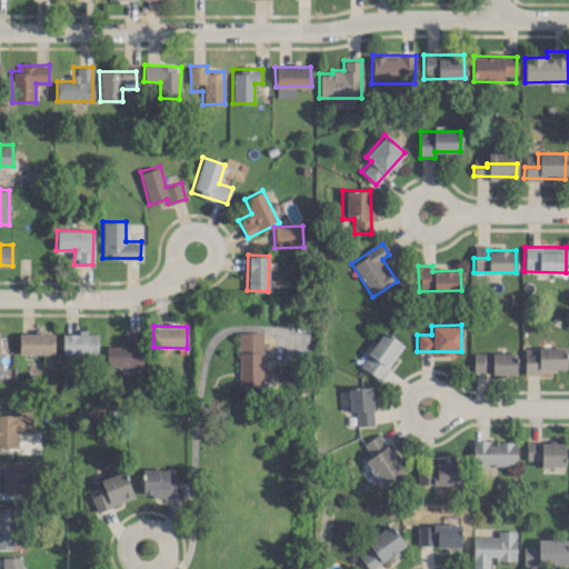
[(359,366),(379,380),(403,345),(383,330),(359,366)]
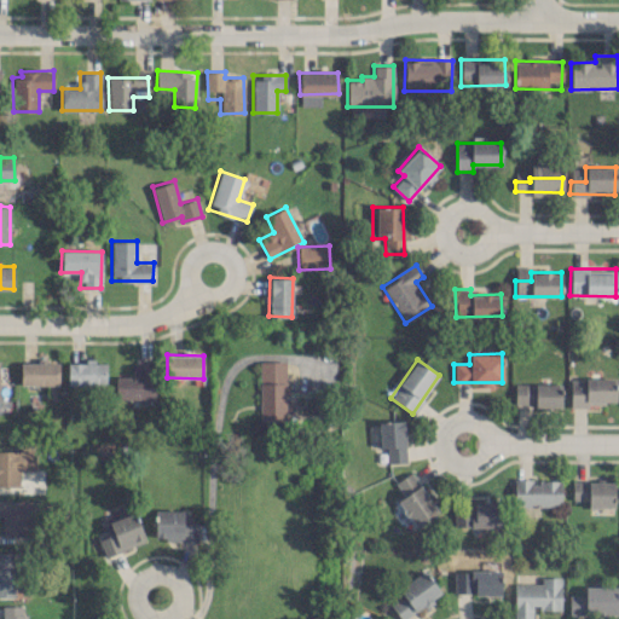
[(67,362),(68,385),(105,383),(105,360),(67,362)]
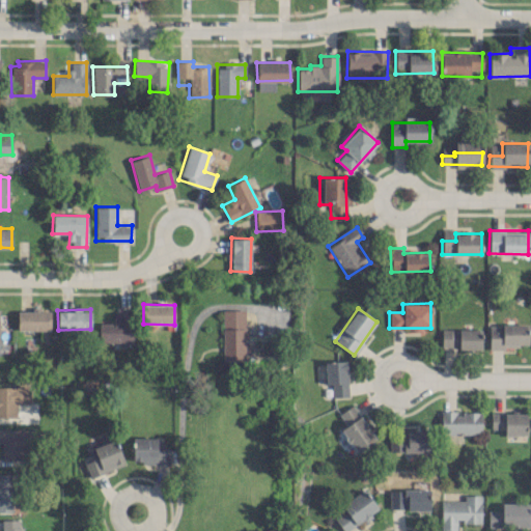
[(113,316),(113,323),(99,323),(98,345),(132,345),(132,309),(120,309),(120,316),(113,316)]
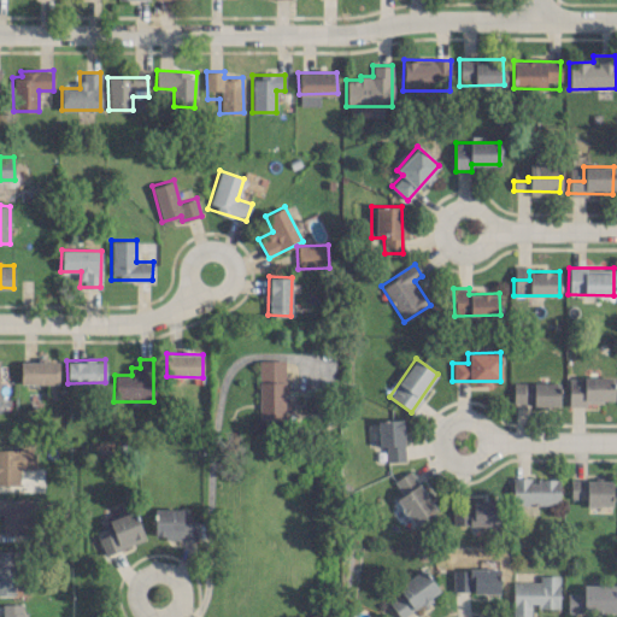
[(259,419),(286,418),(283,359),(258,360),(259,419)]
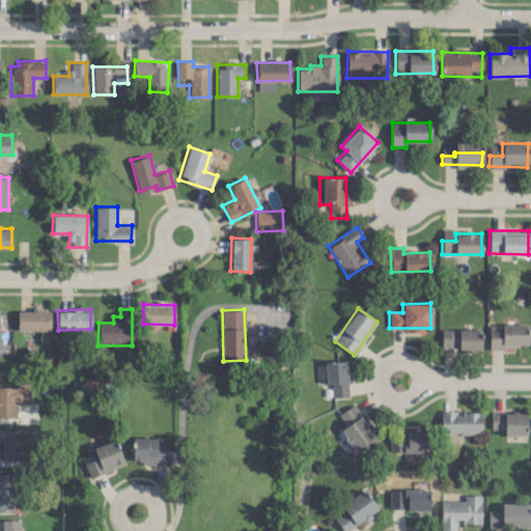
[(50,311),(17,310),(17,330),(50,330),(50,311)]
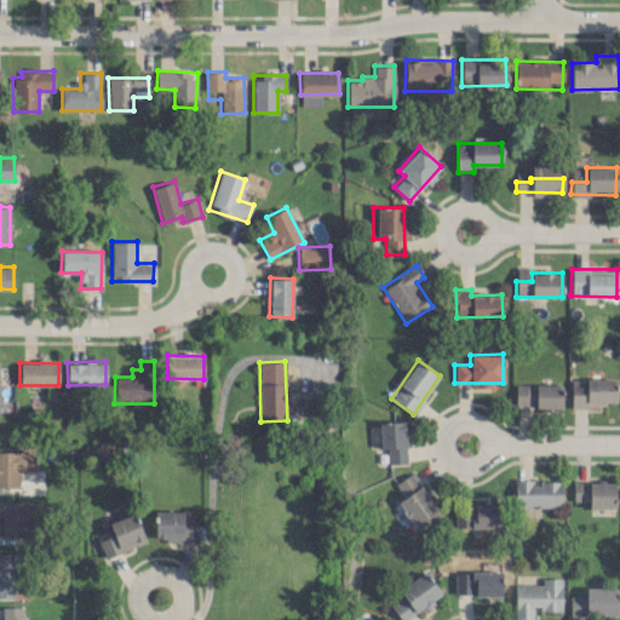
[(615,379),(578,379),(578,394),(570,394),(570,408),(589,408),(589,402),(615,402),(615,379)]
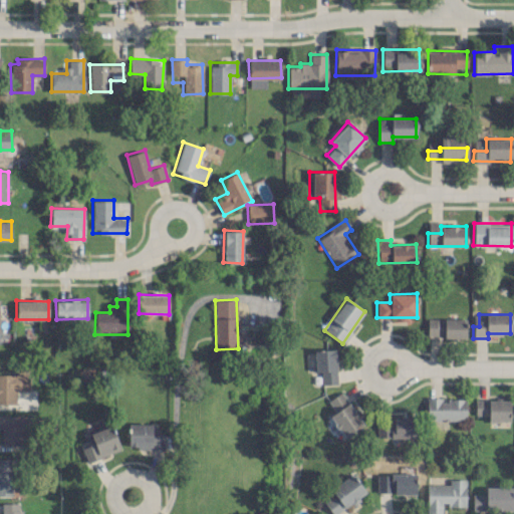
[(465,318),(427,319),(427,335),(443,335),(443,338),(465,338),(465,318)]
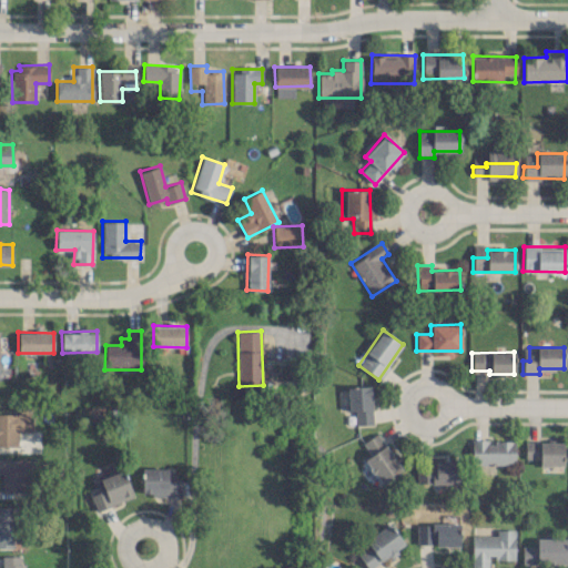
[(348,411),(355,411),(356,425),(373,424),(372,386),(347,386),(348,411)]
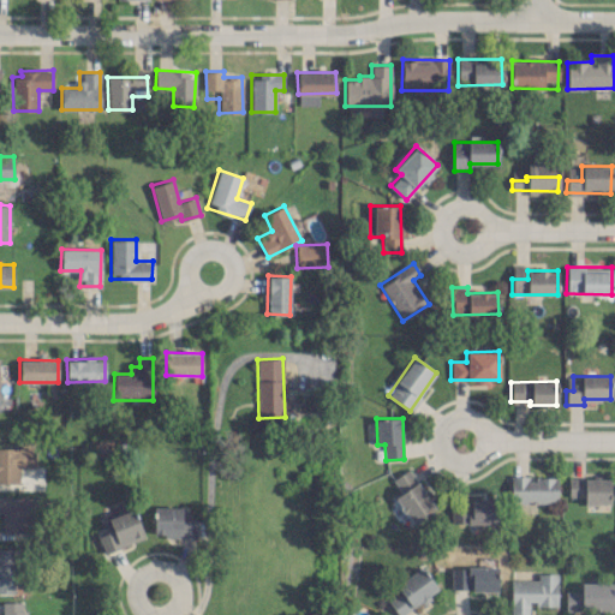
[(35,448),(0,446),(0,482),(18,483),(18,467),(34,467),(35,448)]
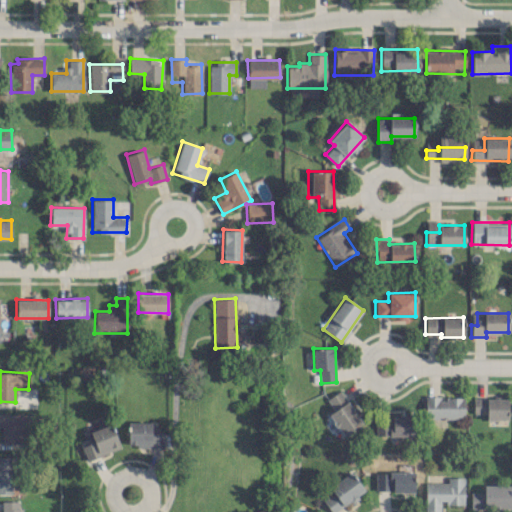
[(463,418),(464,397),(442,397),(442,396),(425,395),(425,417),(463,418)]
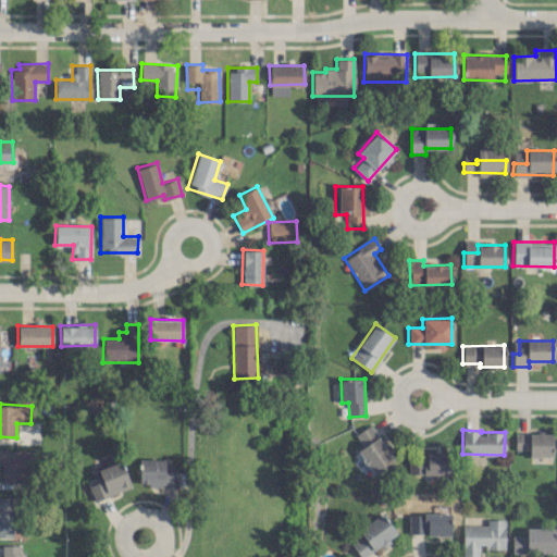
[(552,433),(515,433),(515,449),(529,449),(529,457),(553,456),(552,433)]
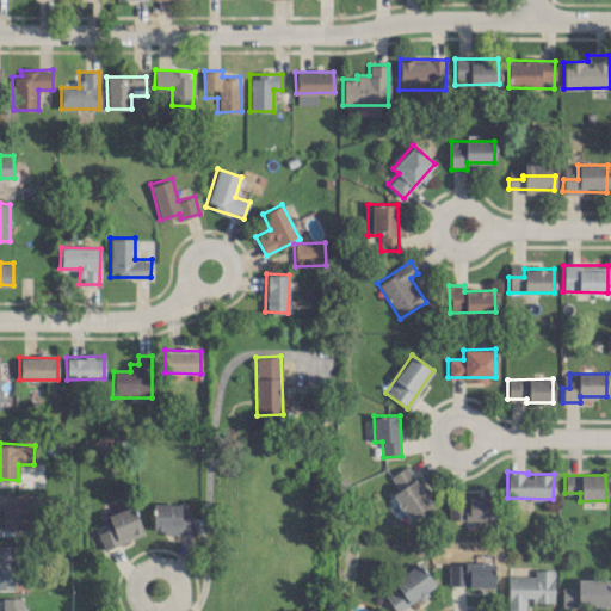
[(393,491),(406,519),(431,508),(418,479),(393,491)]
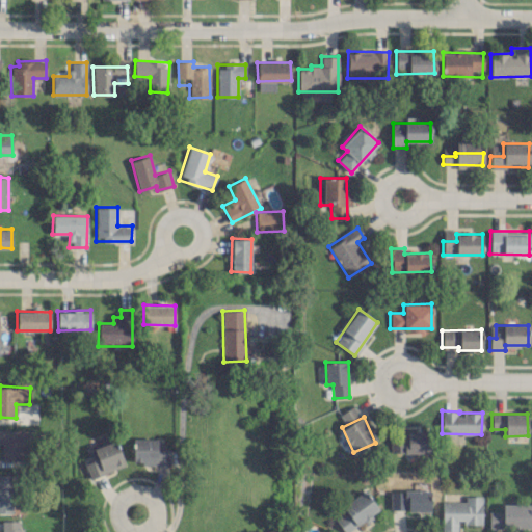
[(1,459),(27,460),(28,430),(0,429),(0,442),(1,443),(1,459)]
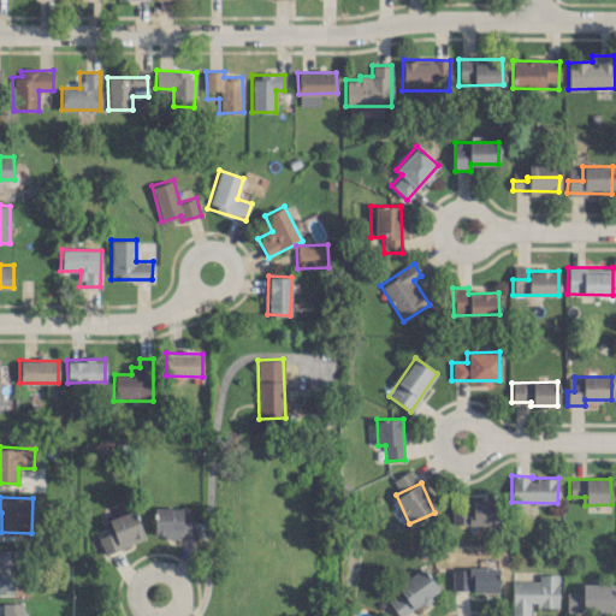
[(451,525),(496,523),(496,501),(451,501),(451,525)]
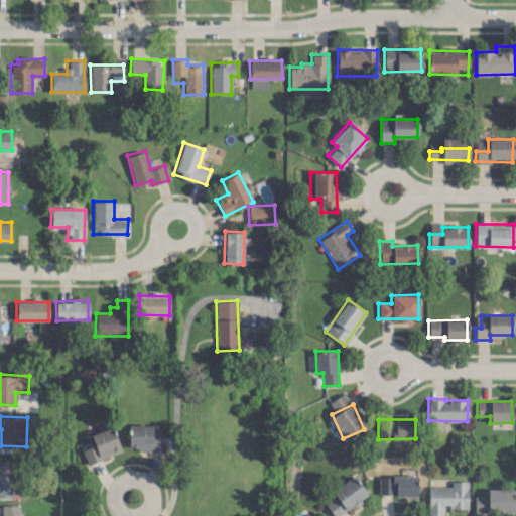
[(165,435),(154,435),(154,425),(129,425),(128,449),(164,449),(165,435)]
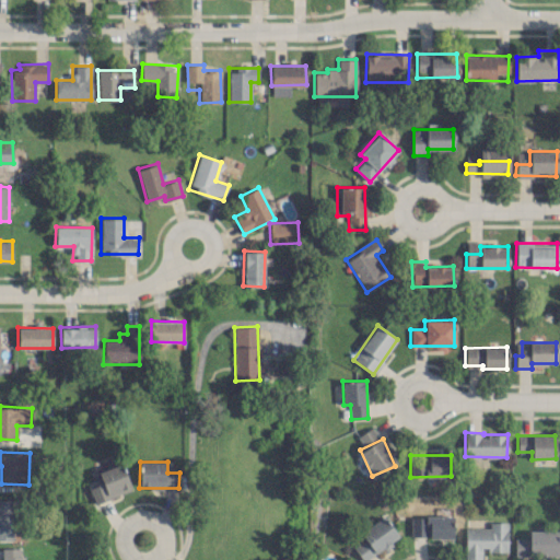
[(89,487),(94,503),(131,489),(121,463),(93,473),(97,483),(89,487)]
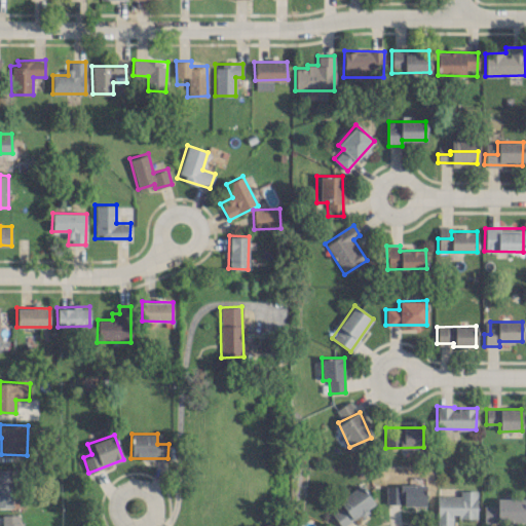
[(13,470),(0,468),(0,506),(13,508),(13,470)]
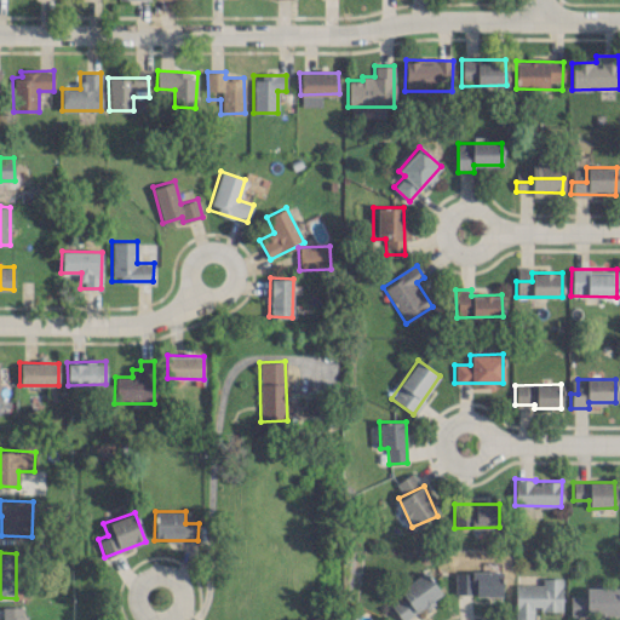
[(454,570),(454,595),(501,595),(501,570),(454,570)]
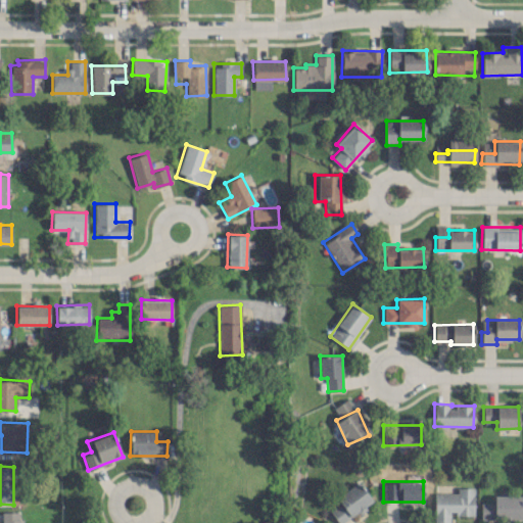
[(327,507),(339,522),(343,522),(372,501),(358,482),(327,507)]
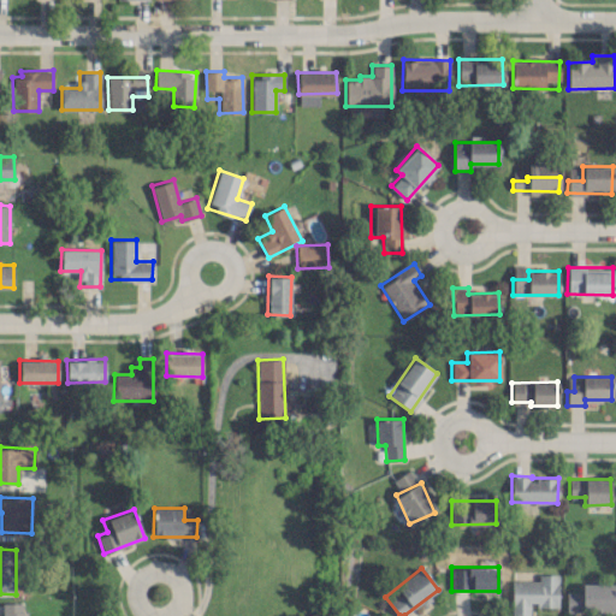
[(557,606),(557,574),(538,574),(538,580),(511,580),(511,615),(529,615),(529,605),(557,606)]
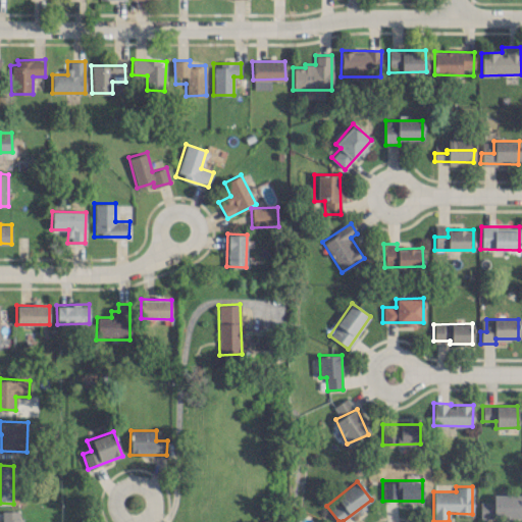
[(520,494),(492,494),(492,502),(479,502),(479,518),(519,519),(520,494)]
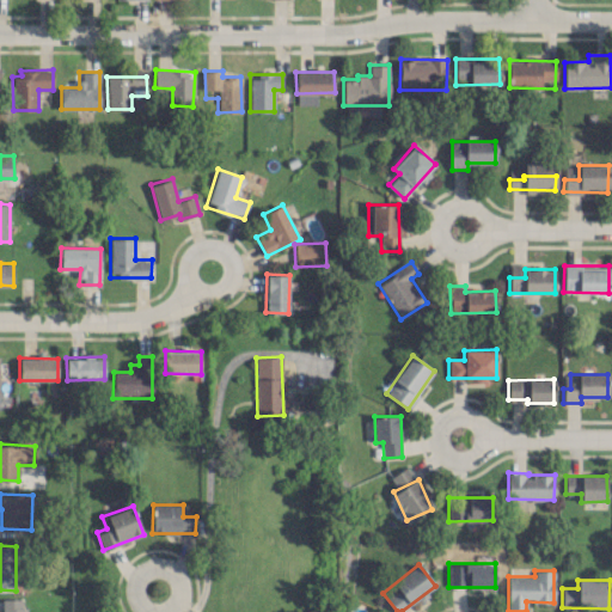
[(25,611),(25,599),(1,599),(1,611),(25,611)]
